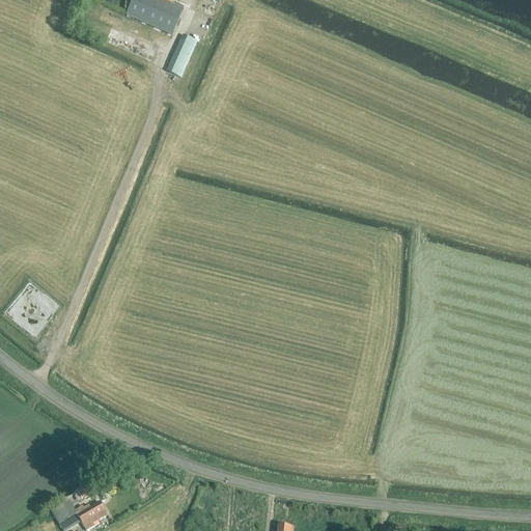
[(132,0),(126,16),(172,35),(184,10),(170,4),(172,0),(132,0)]
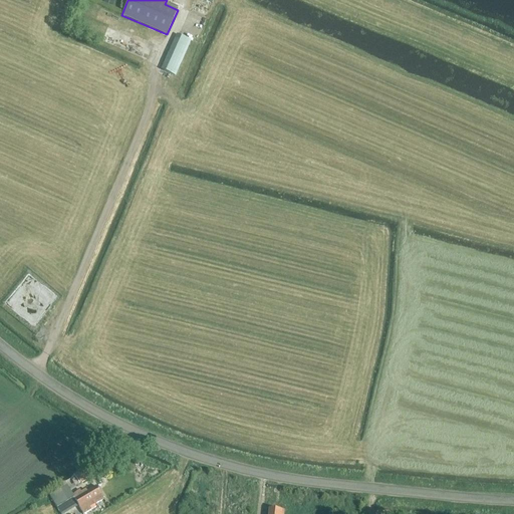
[(176,76),(191,40),(176,34),(161,70),(176,76)]
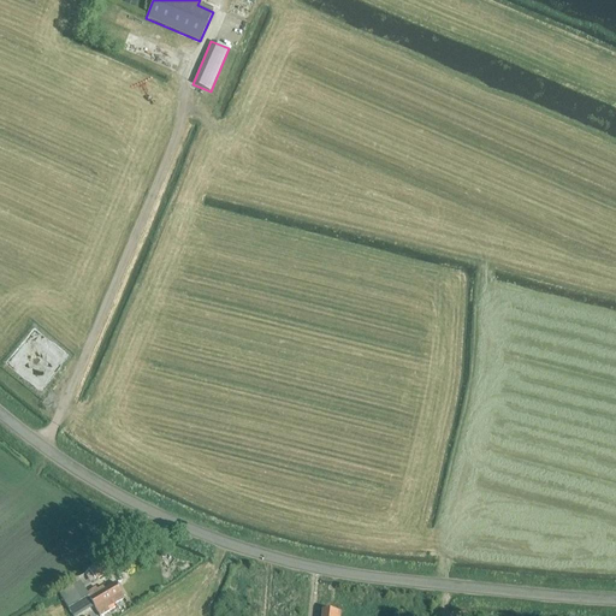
[(101,562),(88,570),(95,581),(108,573),(101,562)]
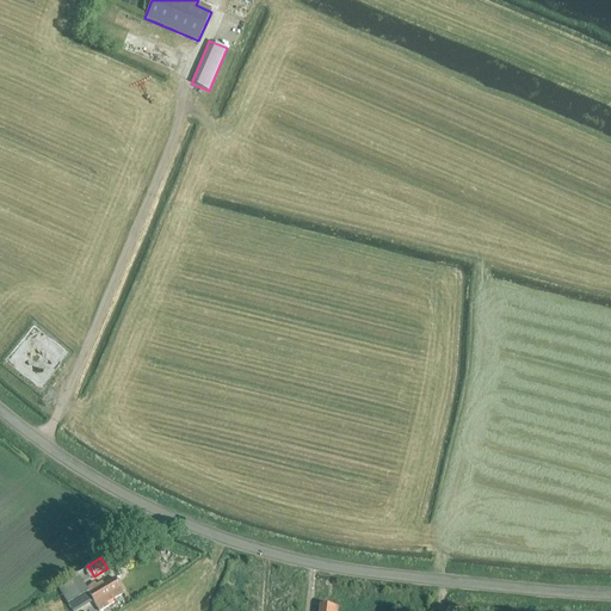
[(87,592),(79,579),(60,591),(72,610),(75,610),(93,600),(98,610),(102,610),(109,606),(107,604),(123,594),(113,579),(103,586),(102,582),(87,592)]
